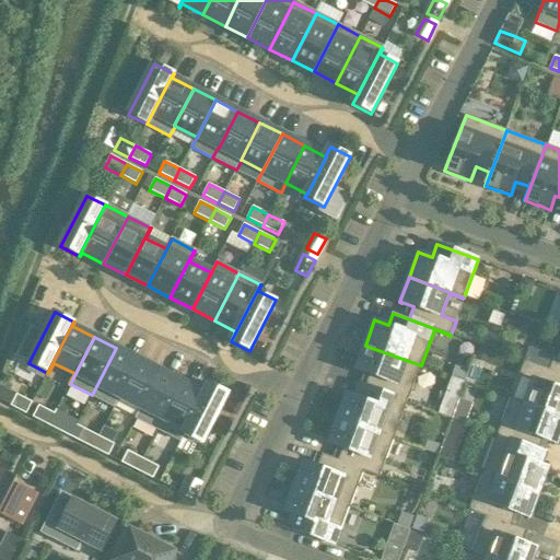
[(421,365),(365,346),(356,370),(358,371),(370,375),(365,387),(407,403),(421,365)]
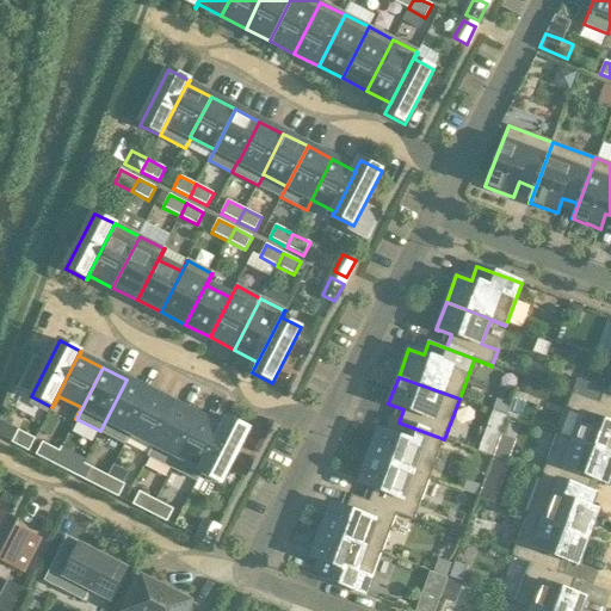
[(127,380),(100,431),(124,444),(150,393),(127,380)]
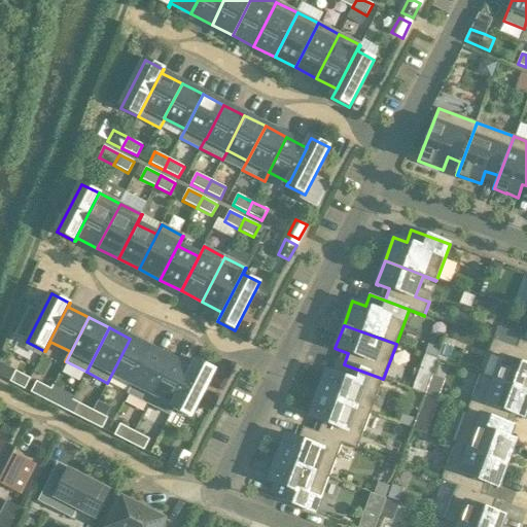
[(526,337),(526,339),(497,328),(493,341),(526,353),(526,337)]
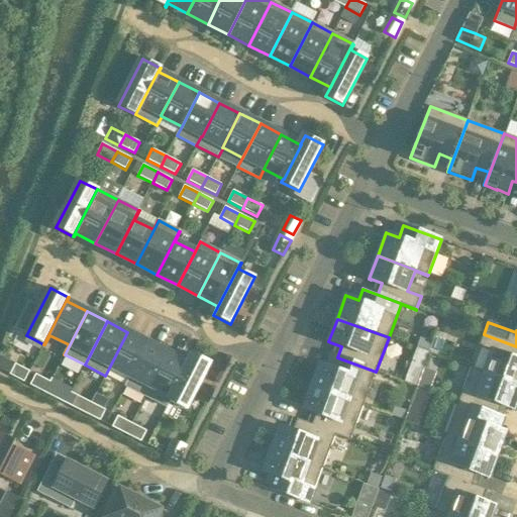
[(127,332),(105,376),(106,376),(111,367),(129,376),(125,386),(147,342),(127,332)]
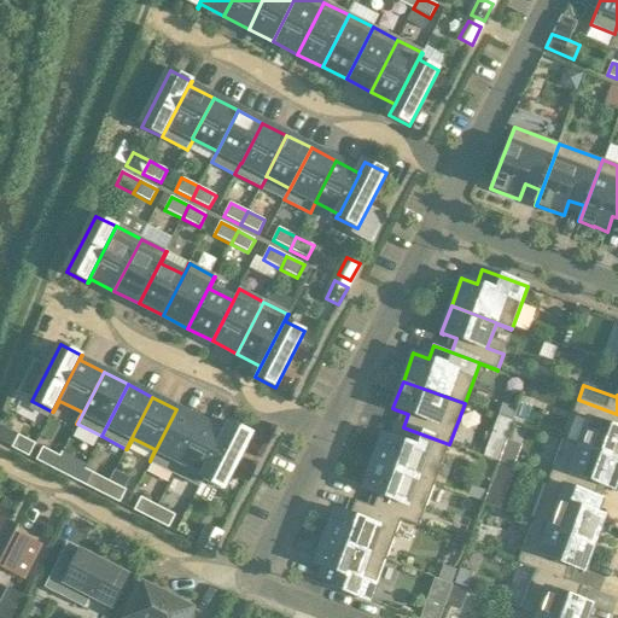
[(564,439),(563,441),(617,460),(617,414),(578,400),(572,415),(588,420),(579,445),(564,439)]
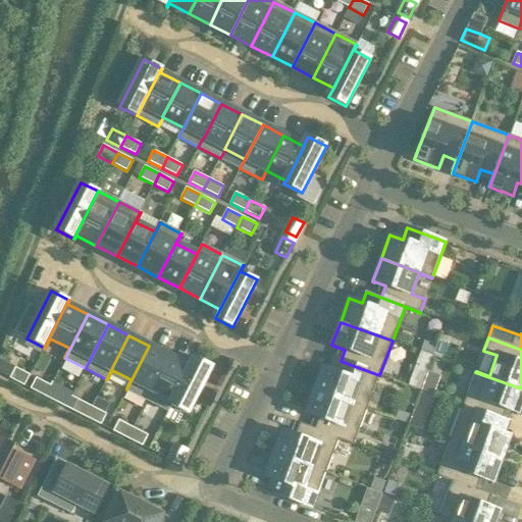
[(149,346),(126,389),(148,401),(170,357),(149,346)]
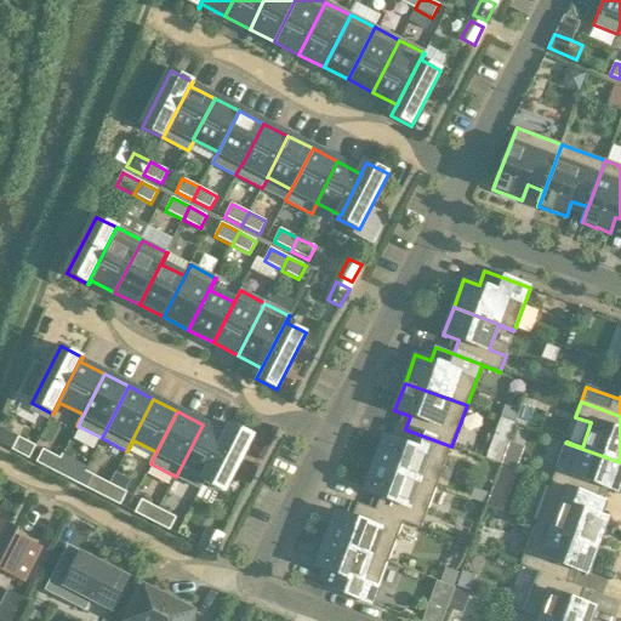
[(203,425),(176,477),(200,489),(233,426),(232,425),(226,437),(203,425)]
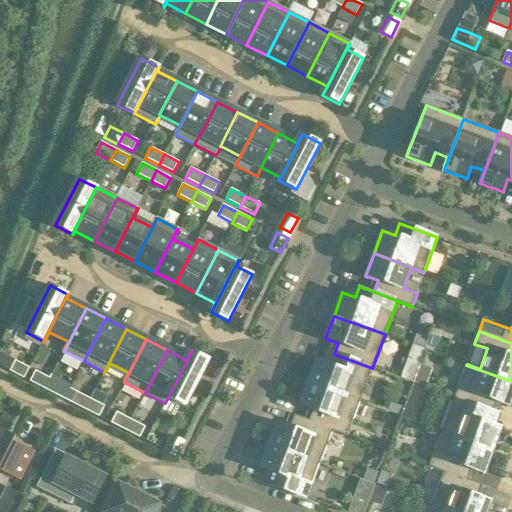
[(192,351),(165,403),(166,403),(169,398),(185,406),(209,359),(192,351)]
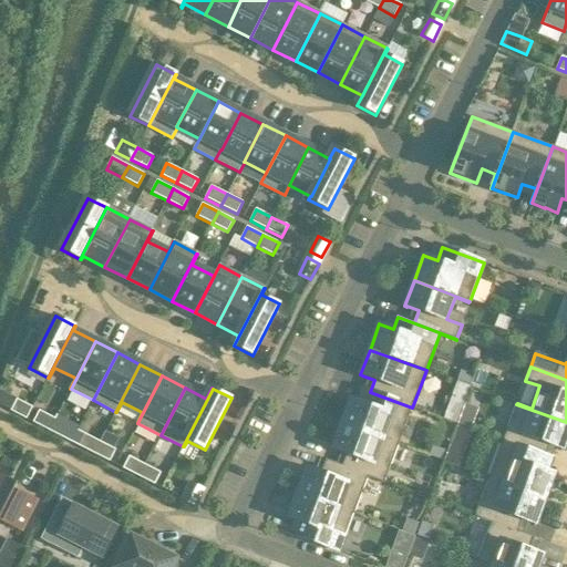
[(412,408),(370,392),(366,404),(353,400),(353,399),(351,399),(342,424),(399,445),(412,408)]
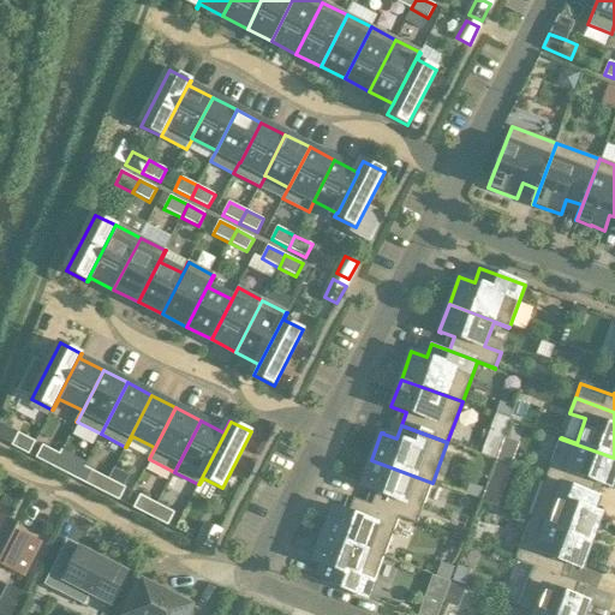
[(12,446),(29,455),(35,442),(18,434),(12,446)]
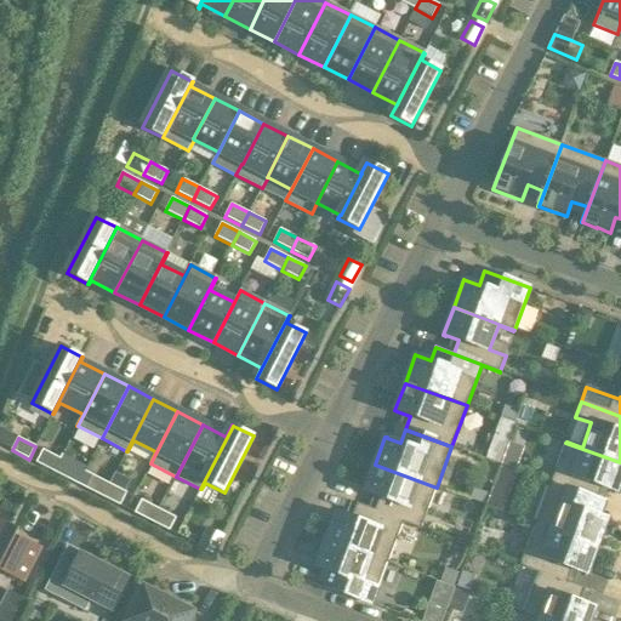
[(617,494),(620,482),(620,462),(565,443),(551,483),(597,501),(602,486),(615,491),(615,493),(617,494)]
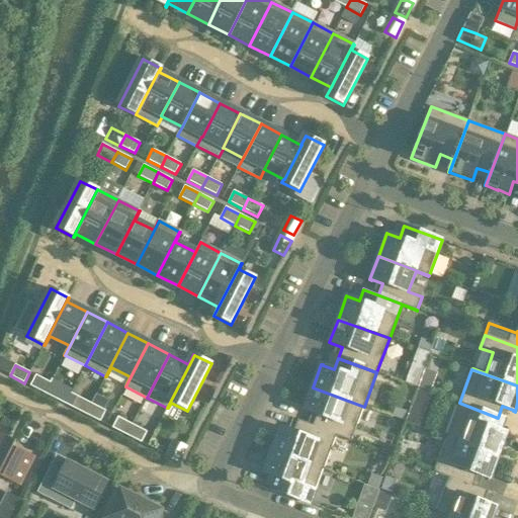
[(45,394),(51,382),(35,375),(30,386),(45,394)]
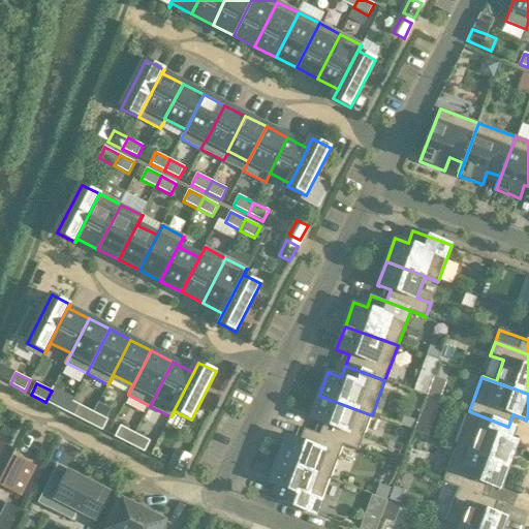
[(52,391),(45,402),(60,409),(66,399),(52,391)]
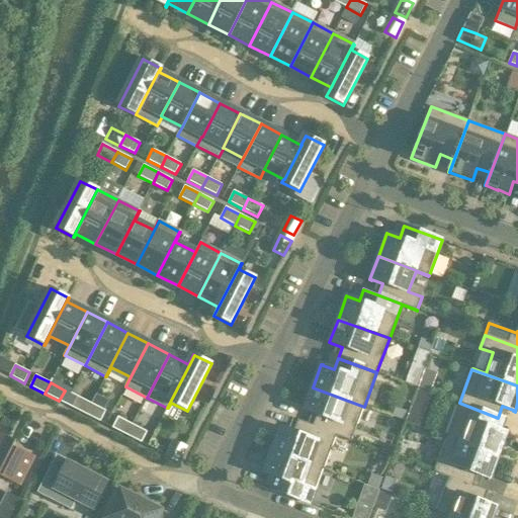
[(364,407),(313,387),(304,411),(306,412),(306,411),(317,415),(313,426),(297,420),(297,421),(351,441),(364,407)]
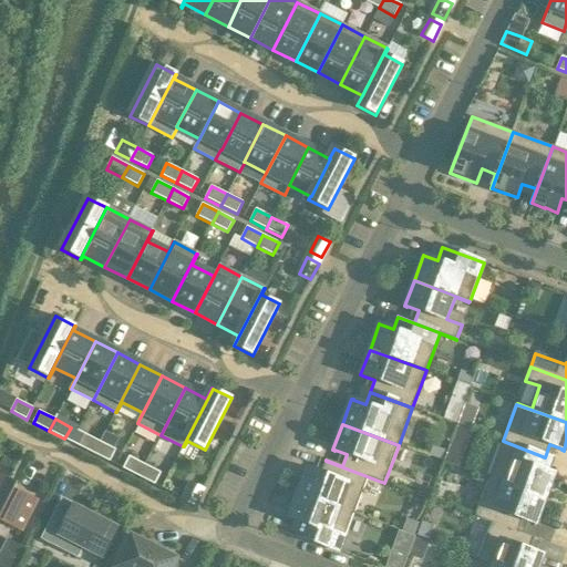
[(461,464),(473,429),(461,424),(449,459),(461,464)]
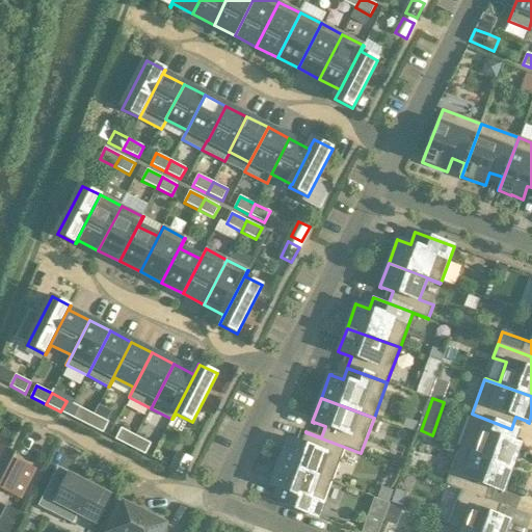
[(88,426),(94,415),(79,407),(73,419),(88,426)]
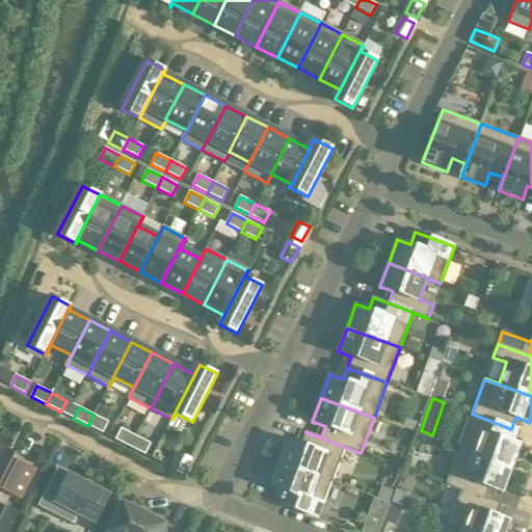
[(458,449),(511,469),(521,445),(519,444),(519,445),(507,441),(511,429),(472,414),(458,449)]
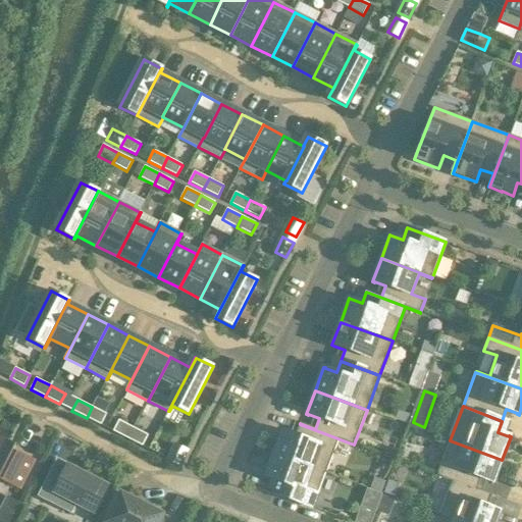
[(106,414),(92,407),(87,418),(101,425),(106,414)]
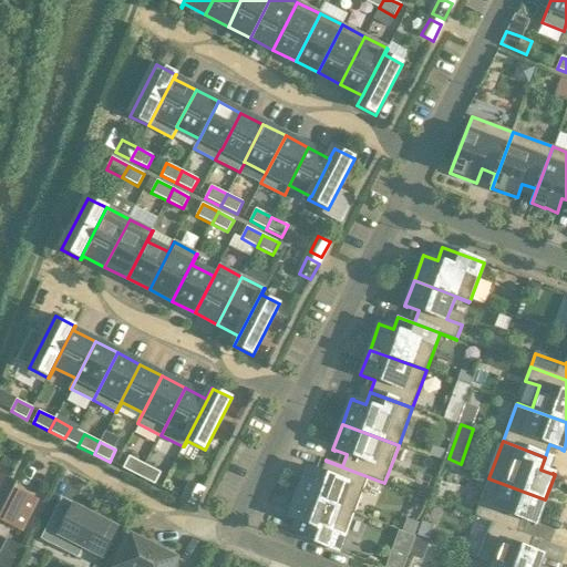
[(138,476),(145,465),(130,457),(123,468),(138,476)]
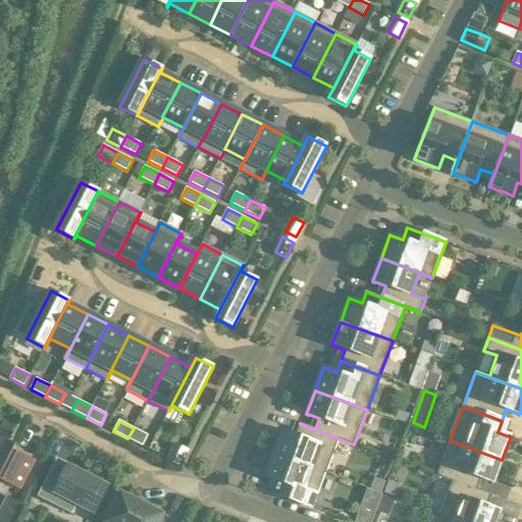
[(354,445),(300,424),(296,435),(284,431),(282,430),(274,453),(269,452),(325,473),(338,439),(354,445)]
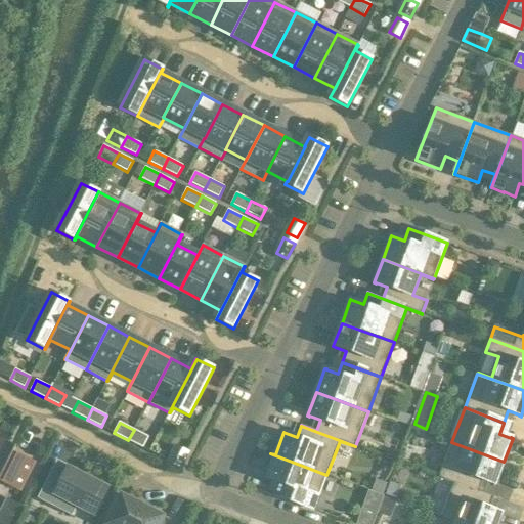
[(134,430),(128,440),(143,448),(148,437),(134,430)]
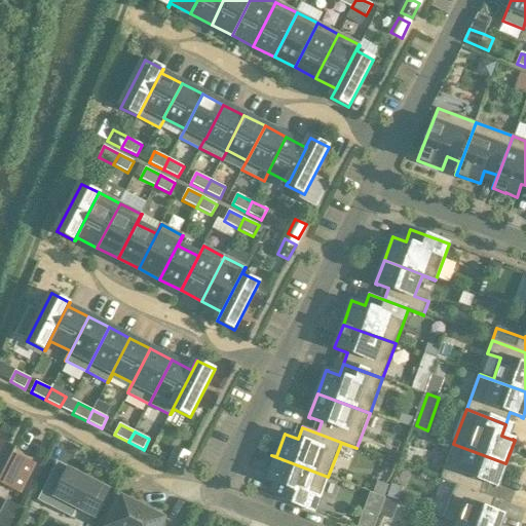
[(15,449),(0,441),(0,483),(20,493),(35,464),(13,454),(15,449)]
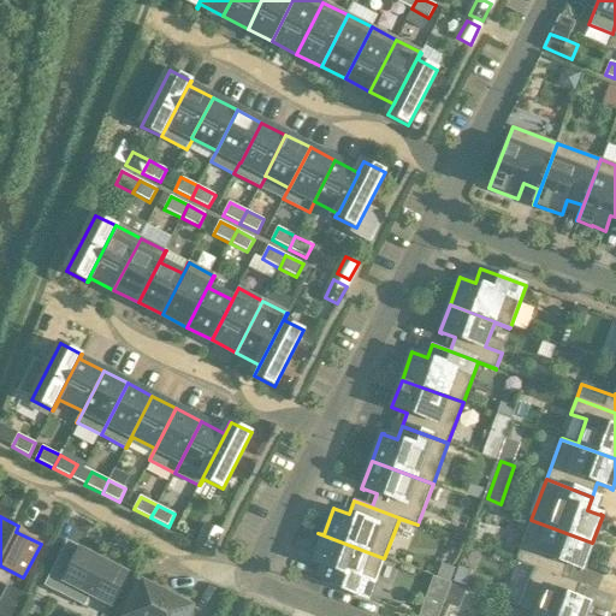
[(582,570),(592,543),(531,520),(516,561),(580,585),(580,584),(562,576),(567,564),(580,569),(580,570),(582,570)]
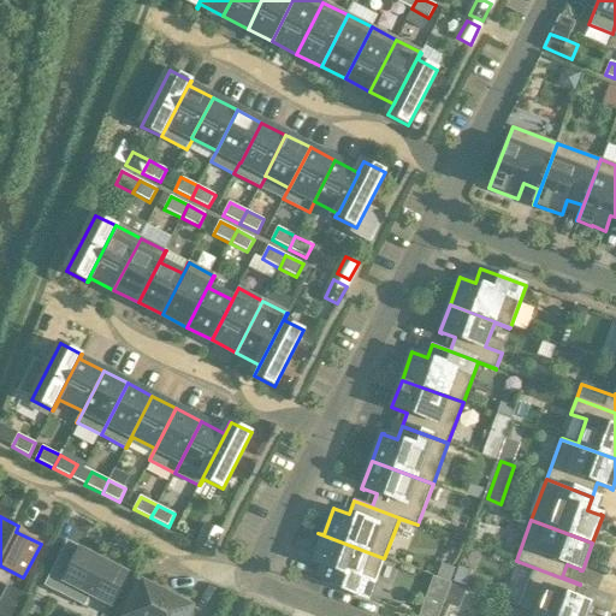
[(199,543),(212,550),(220,532),(207,526),(199,543)]
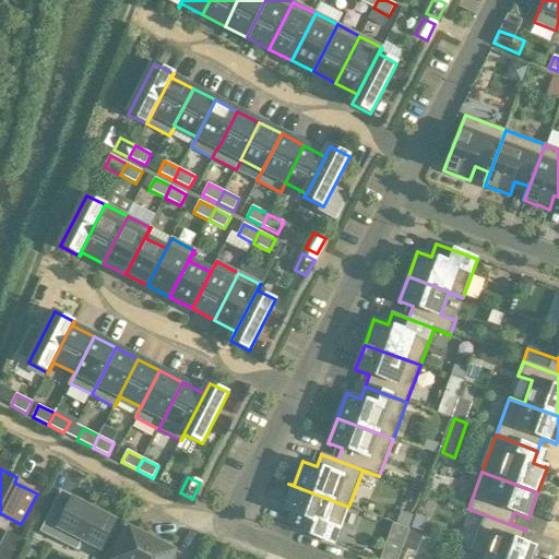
[(348,507),(288,484),(282,501),(287,503),(284,511),(286,512),(286,511),(298,515),(293,528),(334,544),(347,507),(348,508),(348,507)]
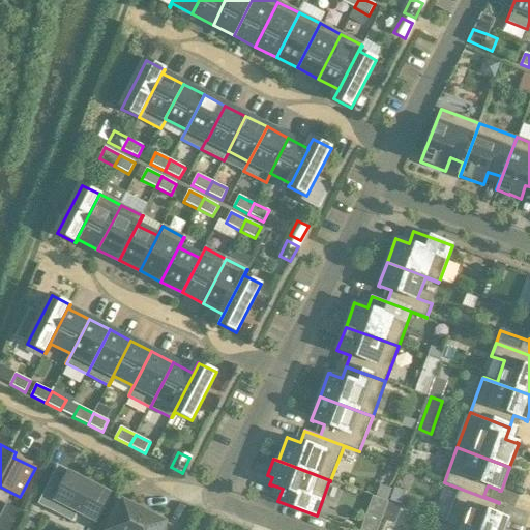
[(95,521),(109,494),(107,493),(108,491),(84,478),(83,480),(69,473),(63,484),(51,477),(37,504),(72,522),(78,511),(95,521)]
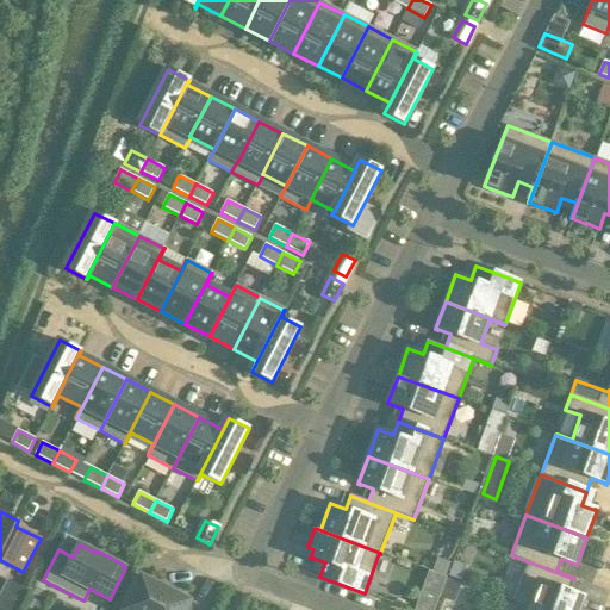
[(429,591),(456,601),(470,565),(441,555),(429,591)]
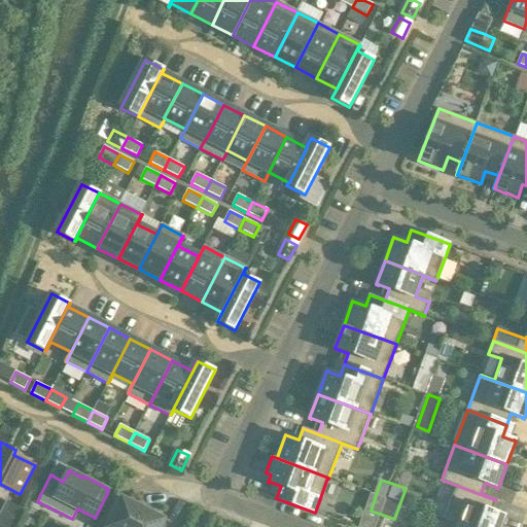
[(456,486),(444,520),(461,526),(500,526),(504,516),(503,516),(492,512),(496,500),(442,480),(441,481),(456,486)]
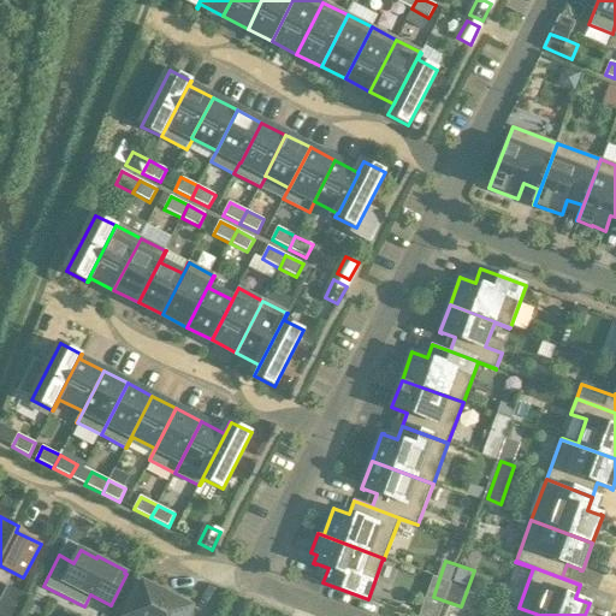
[(126,615),(187,615),(193,608),(175,598),(161,591),(161,592),(143,582),(126,615)]
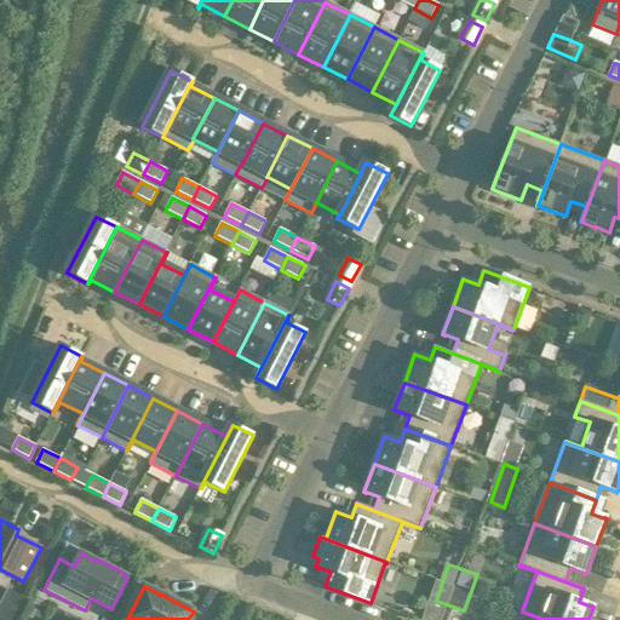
[(11,619),(22,598),(9,591),(0,608),(0,619),(1,619),(11,619)]
